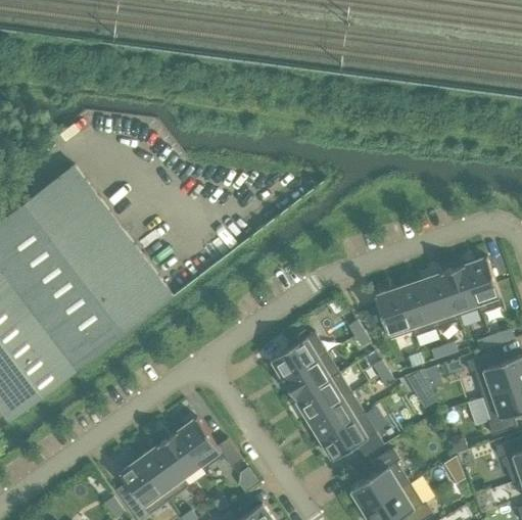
[(0,410),(9,422),(173,297),(74,168),(0,223),(0,410)]
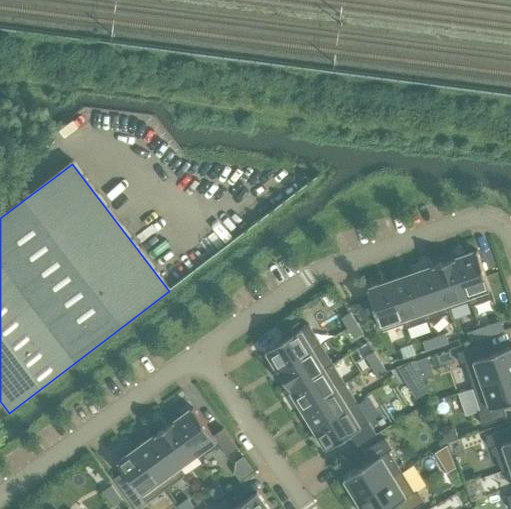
[(454,261),(453,261),(467,300),(489,292),(476,254),(454,261)]
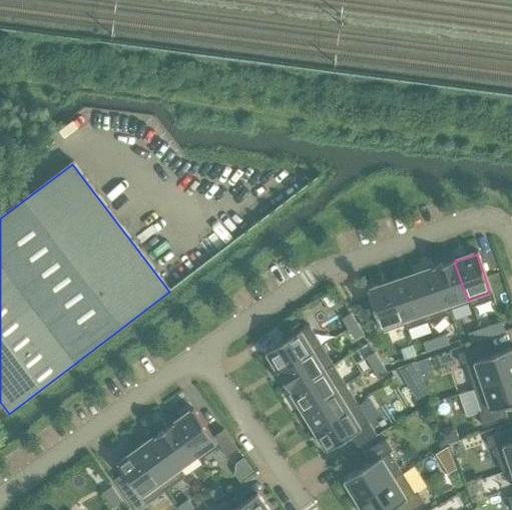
[(454,262),(433,270),(446,308),(468,301),(454,262)]
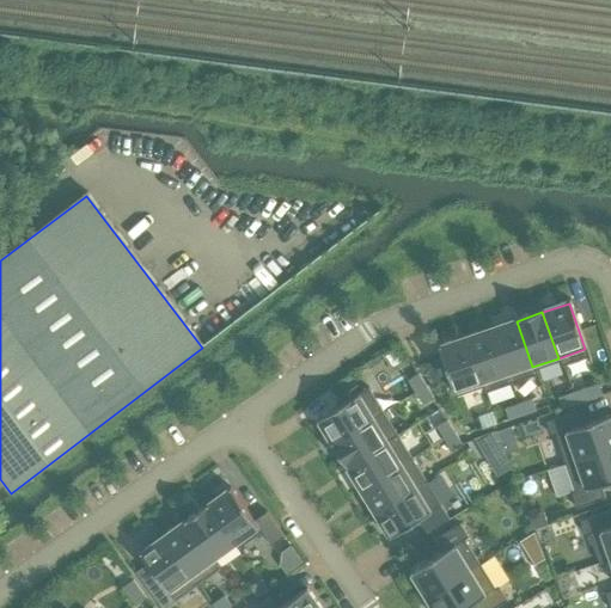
[(515,321),(490,330),(506,376),(532,367),(517,321),(515,321)]
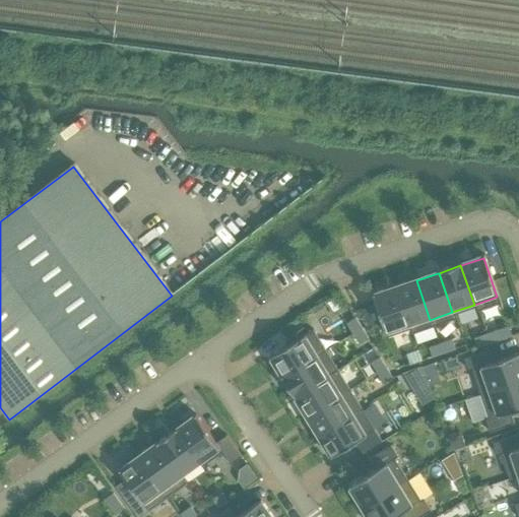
[(416,280),(395,288),(408,327),(430,320),(416,280)]
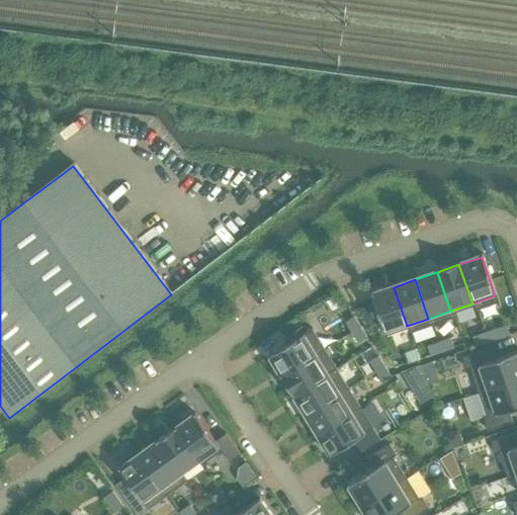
[(407,326),(394,287),(370,295),(377,316),(381,327),(383,334),(407,326)]
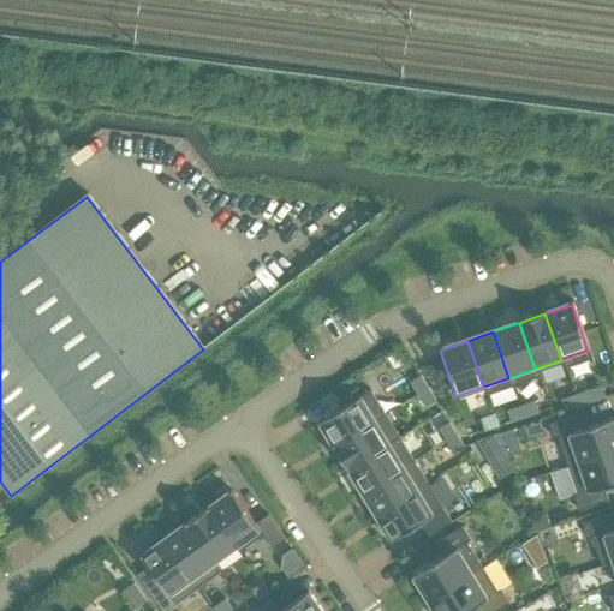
[(439,377),(443,391),(453,388),(448,375),(439,377)]
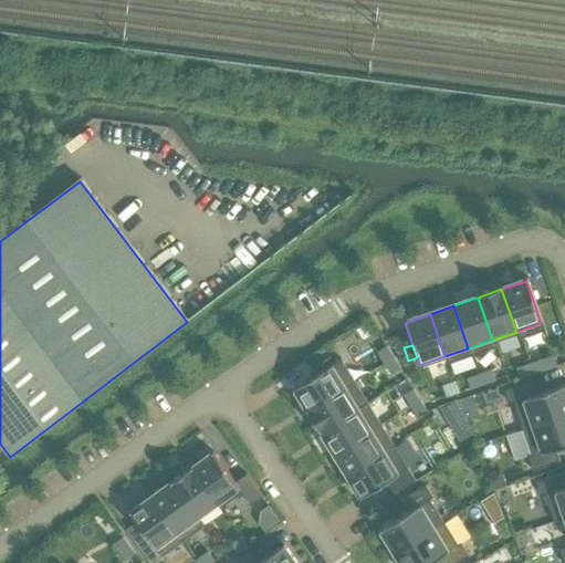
[(377,360),(382,367),(393,361),(388,353),(377,360)]
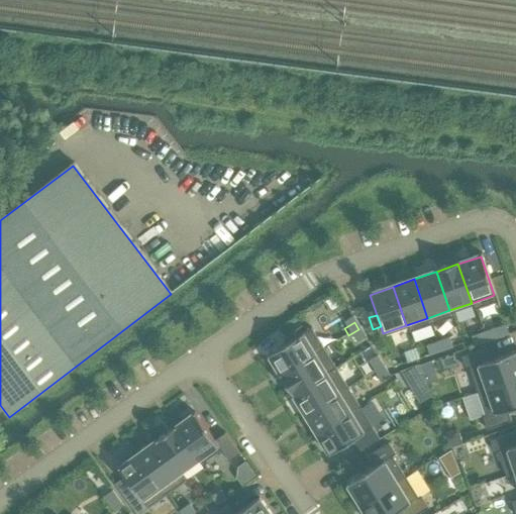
[(358,329),(348,335),(352,342),(363,336),(358,329)]
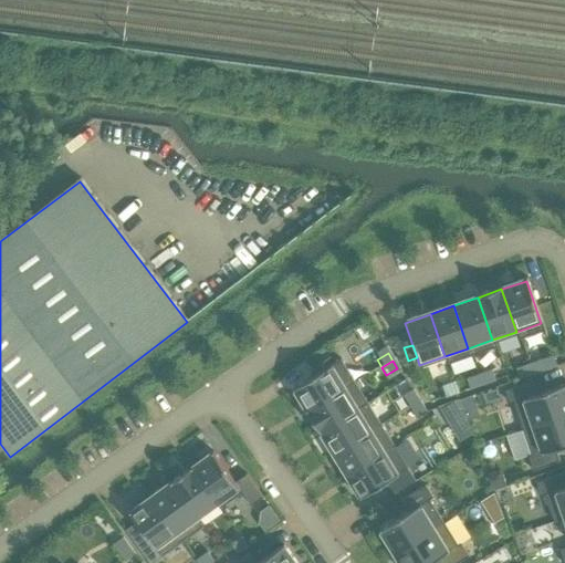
[(535,362),(527,365),(532,377),(540,374),(535,362)]
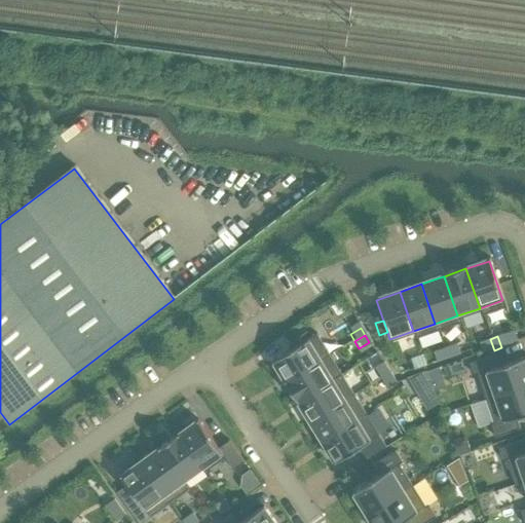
[(494,350),(490,339),(482,341),(486,353),(494,350)]
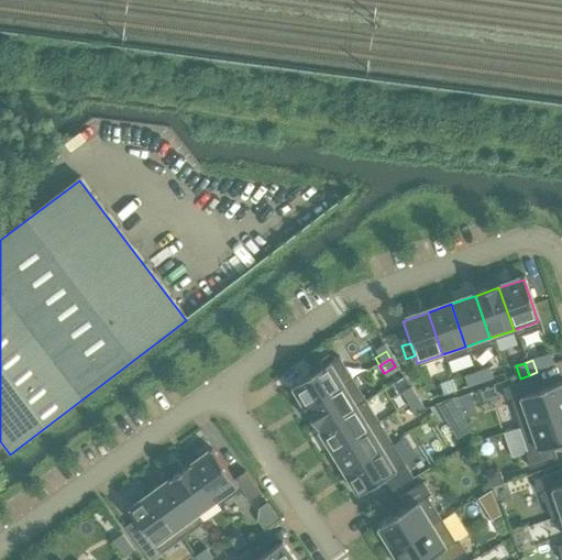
[(304,410),(305,412),(343,388),(329,365),(291,388),(304,410)]
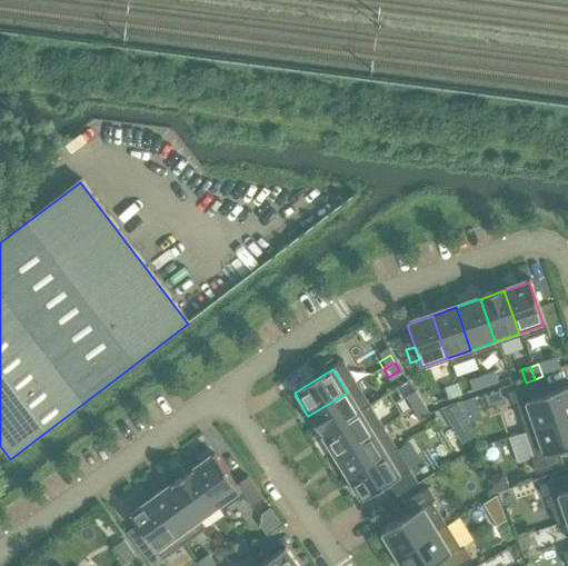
[(488,374),(480,377),(485,389),(492,387),(488,374)]
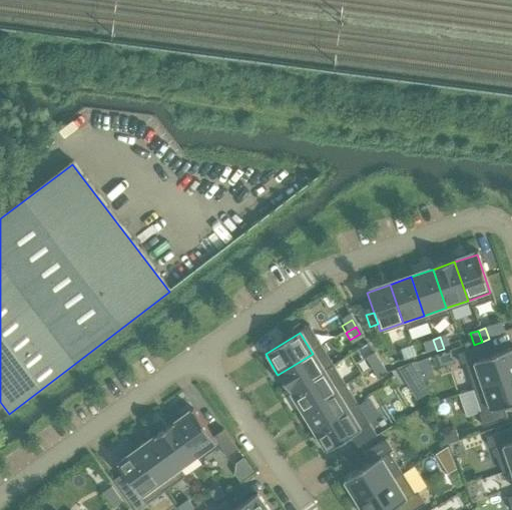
[(437,351),(433,340),(425,342),(429,354),(437,351)]
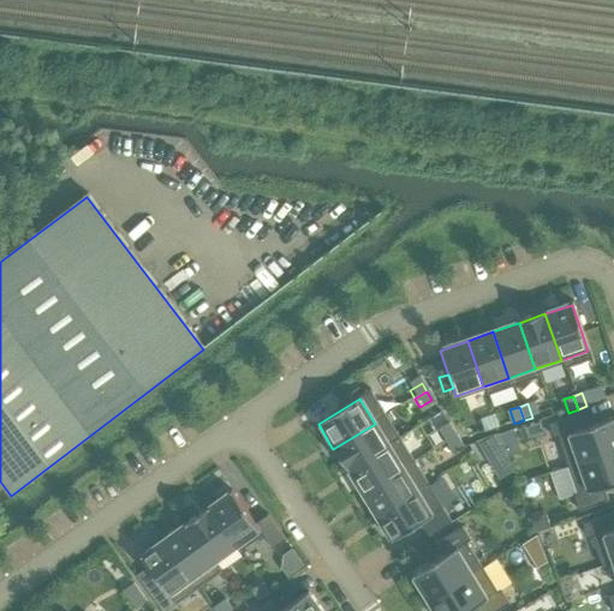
[(568,436),(578,465),(613,453),(613,419),(583,431),(568,436)]
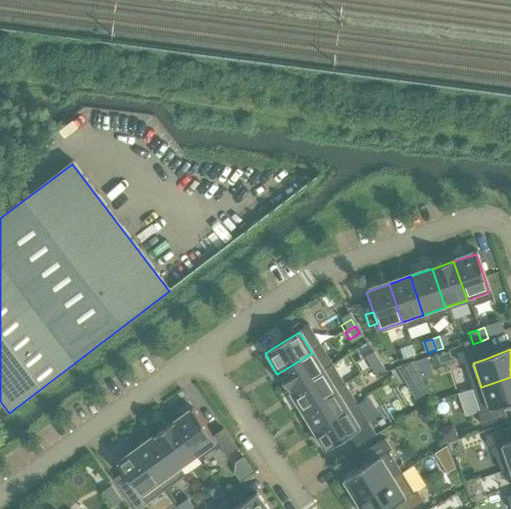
[(277,374),(289,393),(323,372),(312,353),(277,374)]
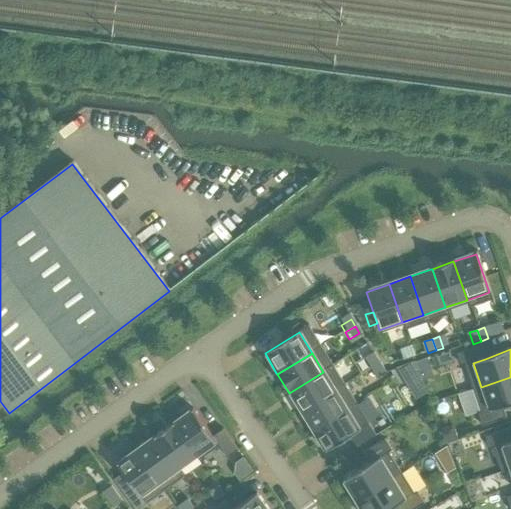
[(365,364),(369,371),(379,365),(375,358),(365,364)]
